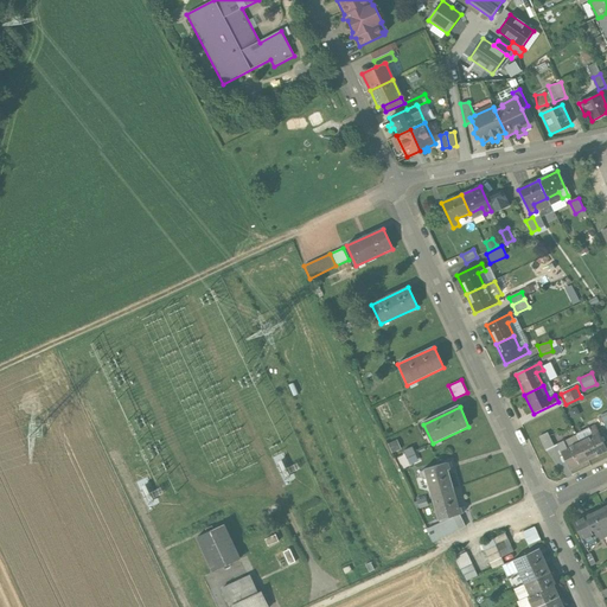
[(592,436),(579,443),(588,460),(606,451),(595,427),(588,430),(592,436)]
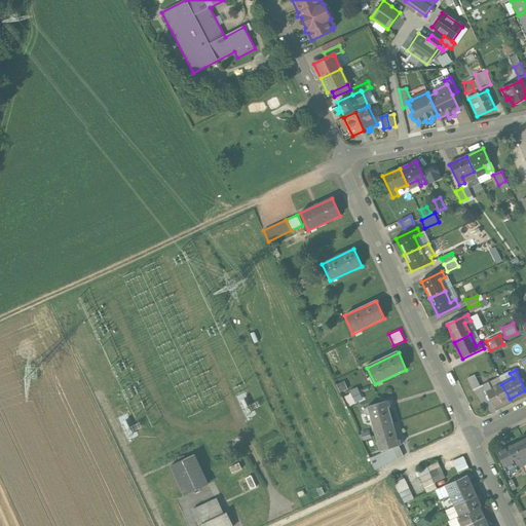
[(501,384),(491,389),(488,383),(483,386),(493,407),(510,399),(501,384)]
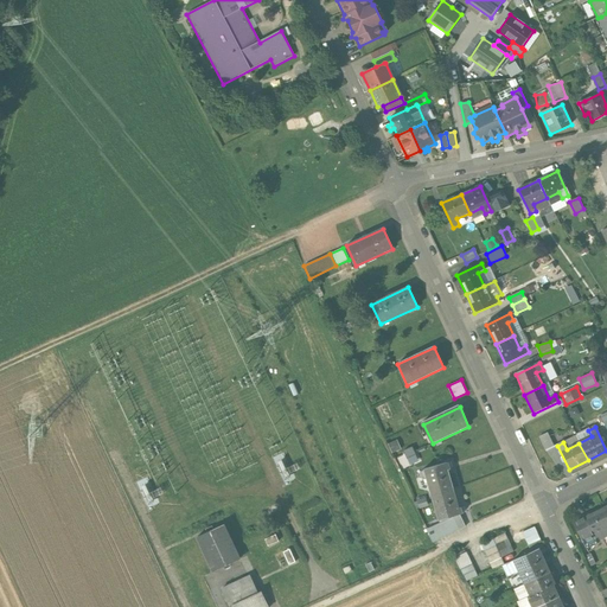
[(459,509),(448,471),(451,470),(448,464),(426,470),(440,521),(462,515),(461,509),(459,509)]
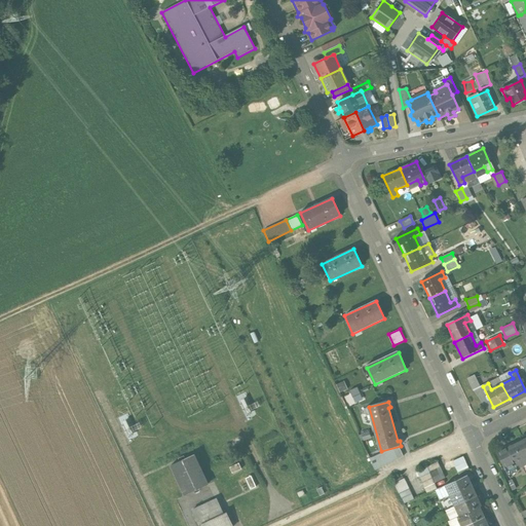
[(525,446),(523,440),(505,448),(516,470),(522,466),(519,461),(525,457),(525,446)]
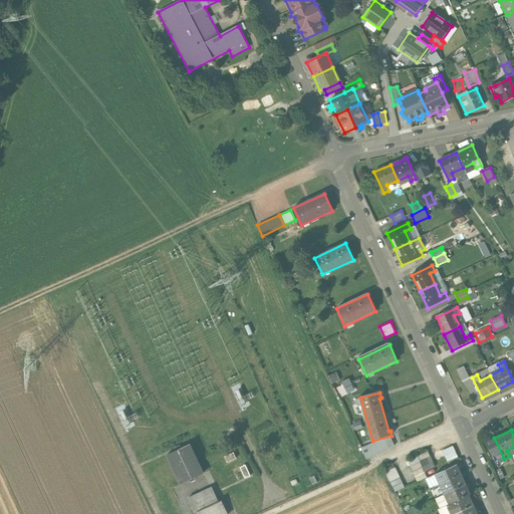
[(504,459),(494,438),(485,443),(495,464),(505,460),(504,459)]
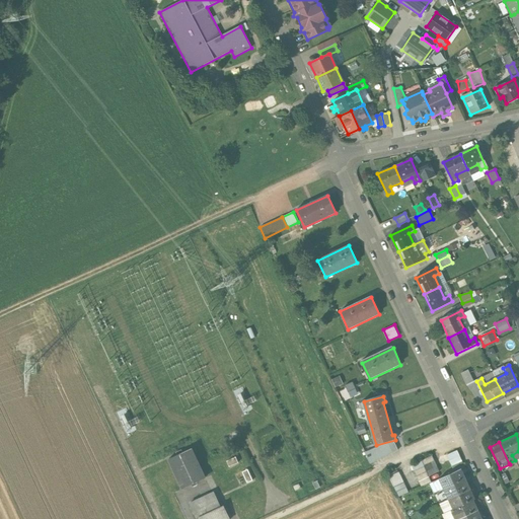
[(387,443),(365,453),(370,463),(392,453),(387,443)]
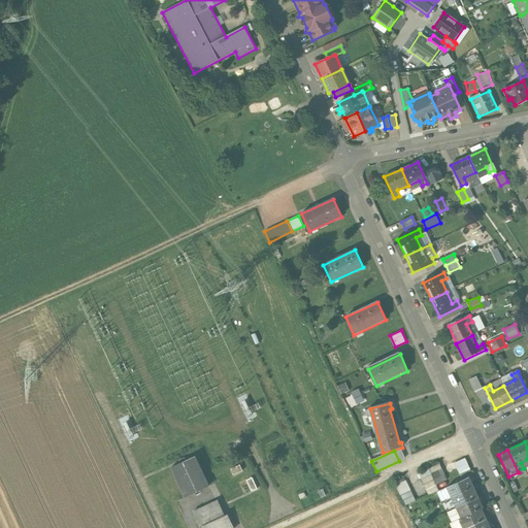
[(182,500),(204,489),(190,458),(166,470),(182,500)]
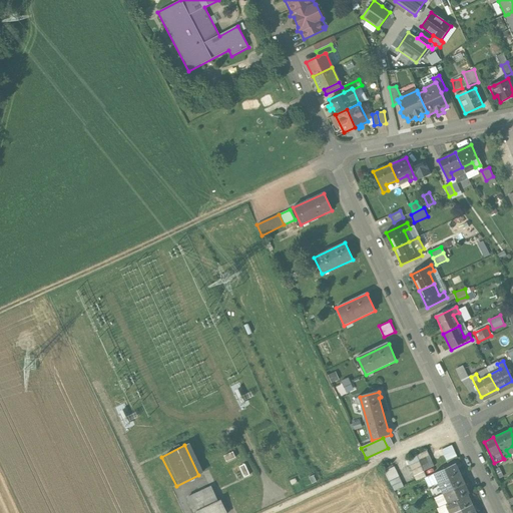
[(427,451),(417,456),(419,461),(429,456),(427,451)]
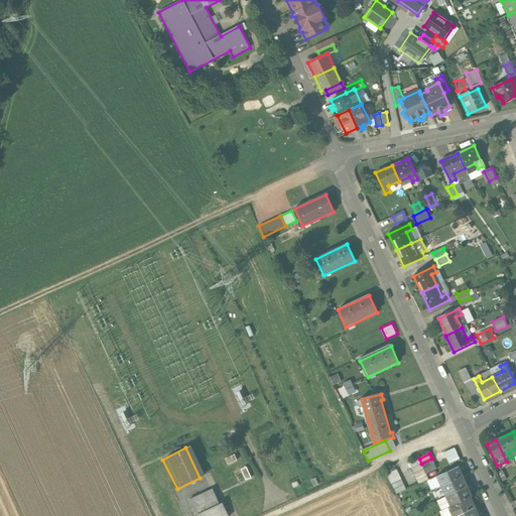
[(457,454),(446,459),(449,464),(460,460),(457,454)]
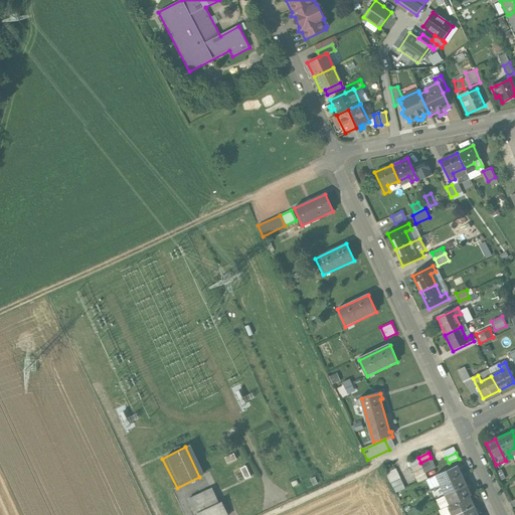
[(418,458),(408,463),(410,468),(420,463),(418,458)]
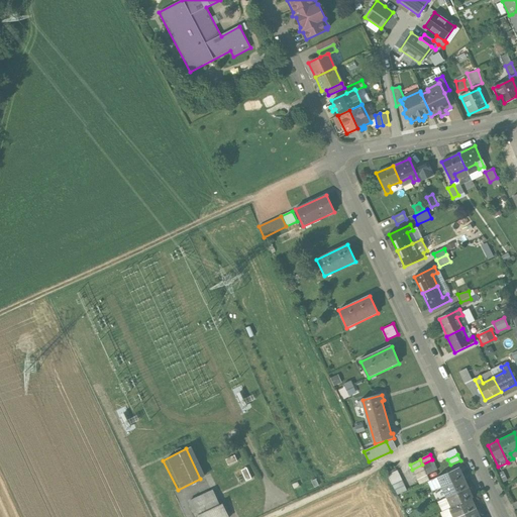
[(432,459),(422,464),(425,471),(435,466),(432,459)]
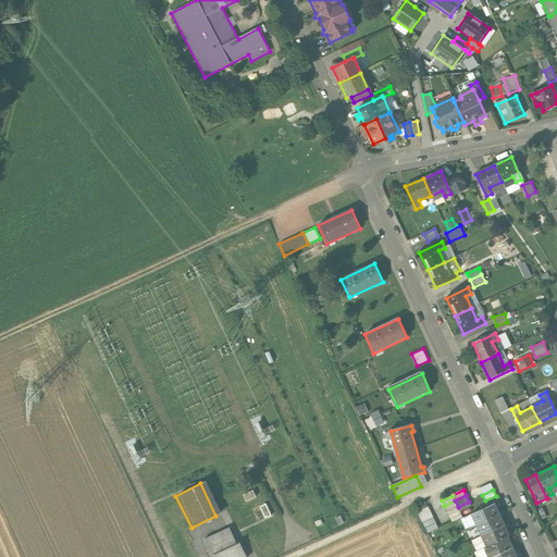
[(496,496),(485,500),(487,507),(495,504),(498,502),(496,496)]
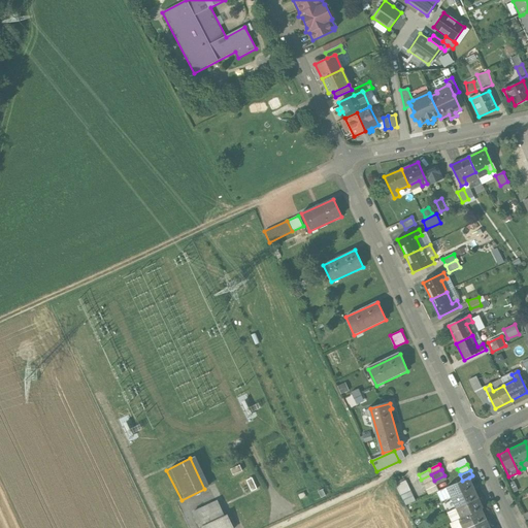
[(431,474),(421,480),(424,485),(434,481),(431,474)]
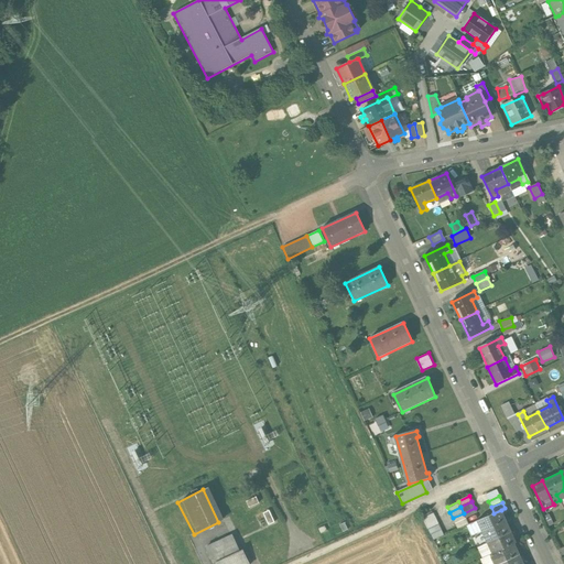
[(494,513),(477,521),(481,531),(506,520),(501,510),(494,513)]
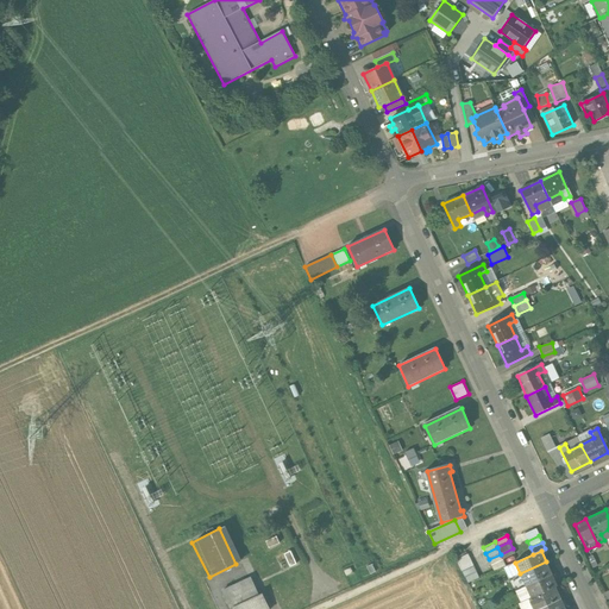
[(283,556),(293,565),(296,560),(288,552),(283,556)]
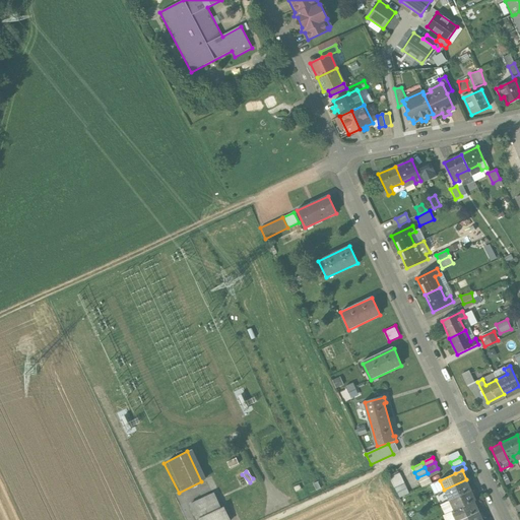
[(399,472),(389,477),(391,483),(402,478),(399,472)]
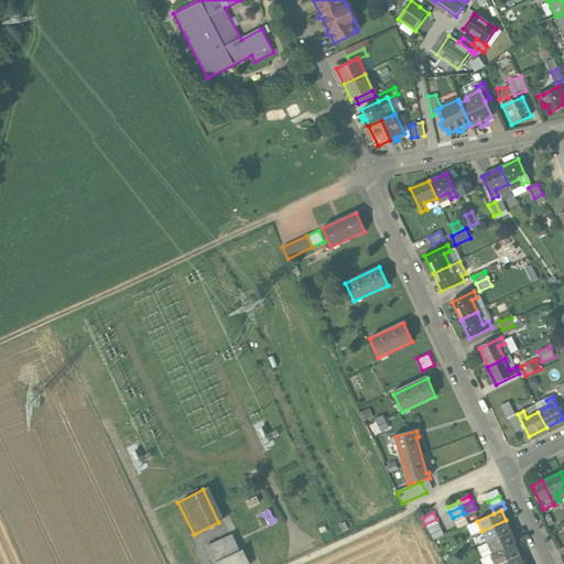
[(464,513),(453,518),(455,524),(466,519),(464,513)]
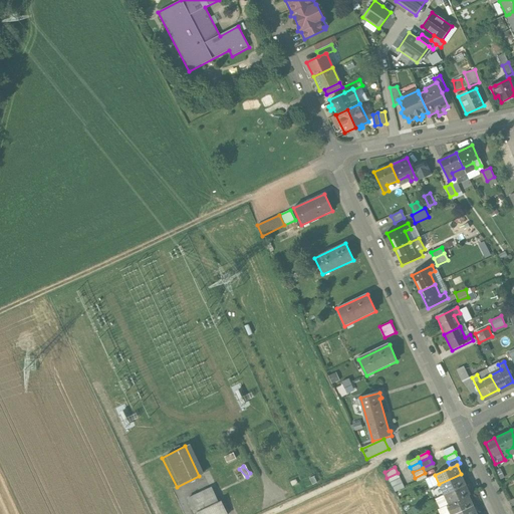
[(398,473),(387,478),(390,483),(400,478),(398,473)]
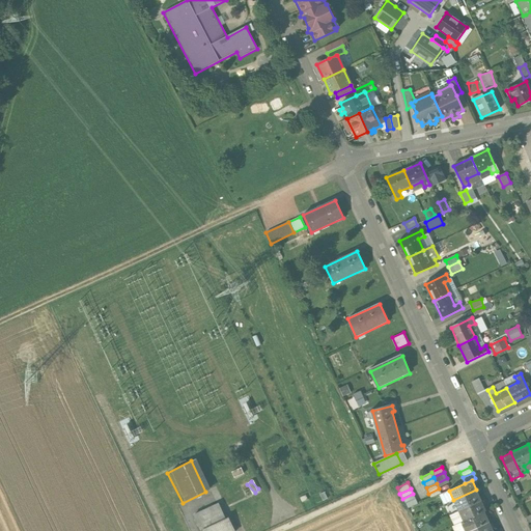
[(439,488),(428,494),(431,499),(442,494),(439,488)]
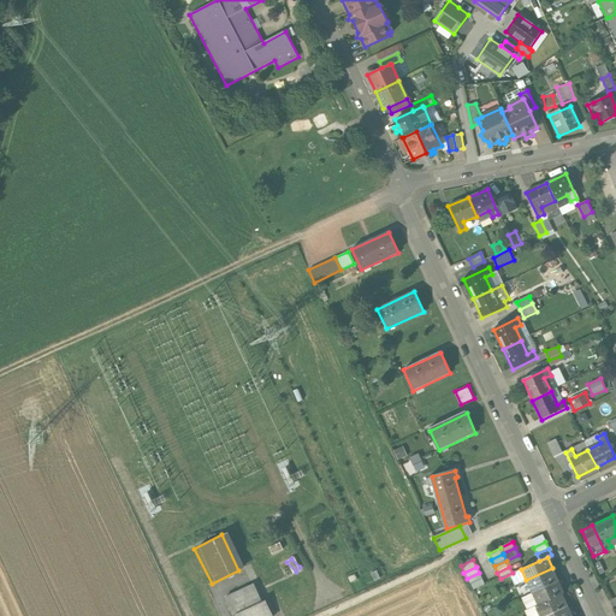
[(552,568),(526,580),(532,592),(558,580),(552,568)]
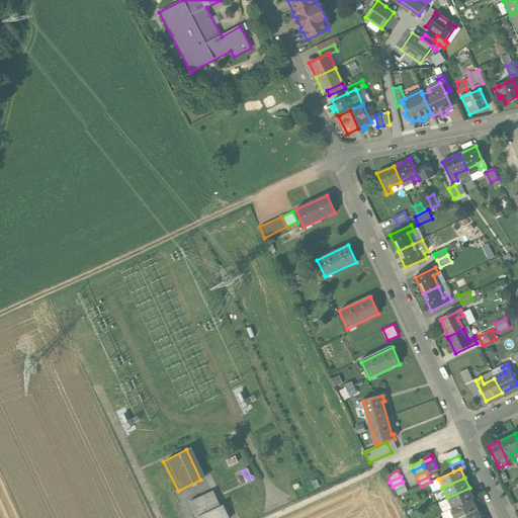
[(403,482),(393,487),(395,493),(406,488),(403,482)]
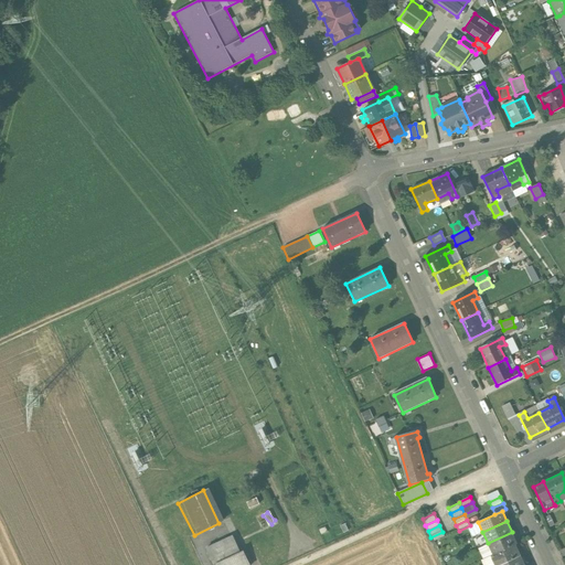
[(443,532),(430,537),(434,543),(445,537),(443,532)]
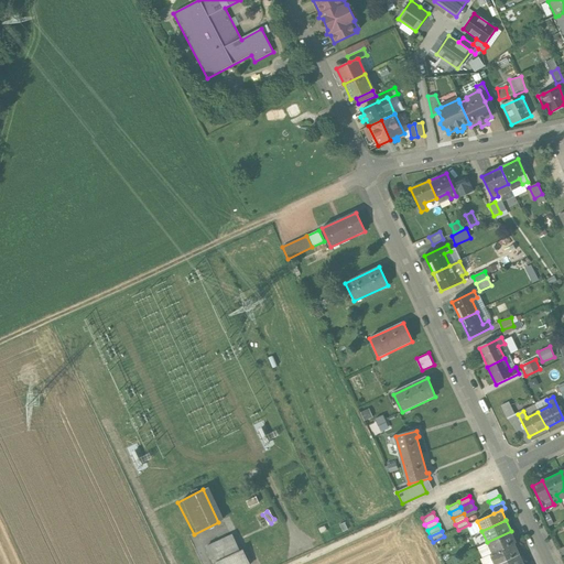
[(511,531),(487,542),(492,553),(514,543),(516,542),(511,531)]
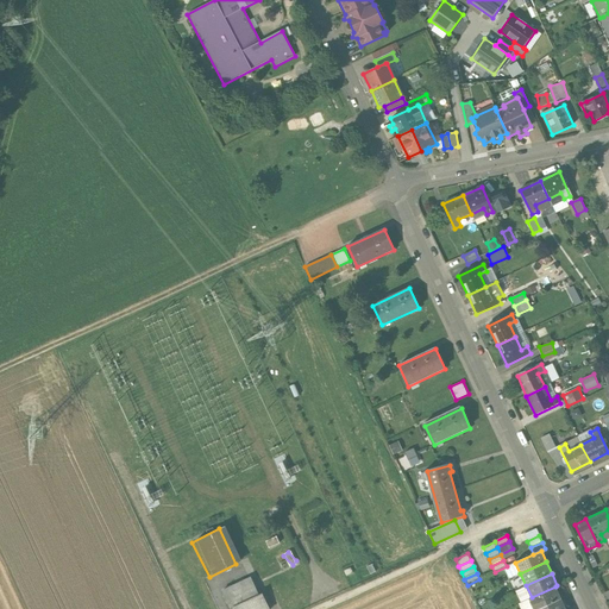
[(251,577),(223,590),(231,608),(233,607),(259,595),(251,577)]
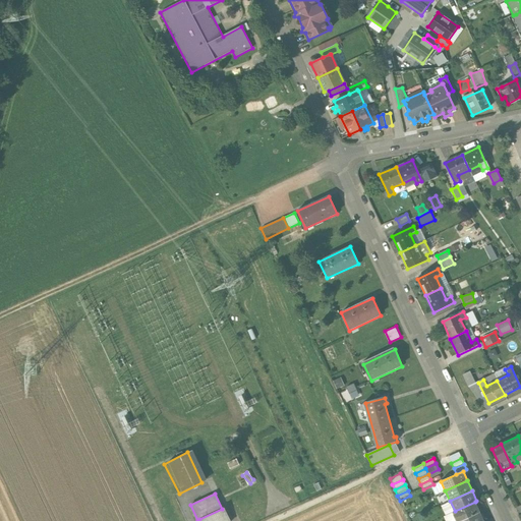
[(455,511),(453,512),(457,520),(459,520),(479,512),(475,502),(455,511)]
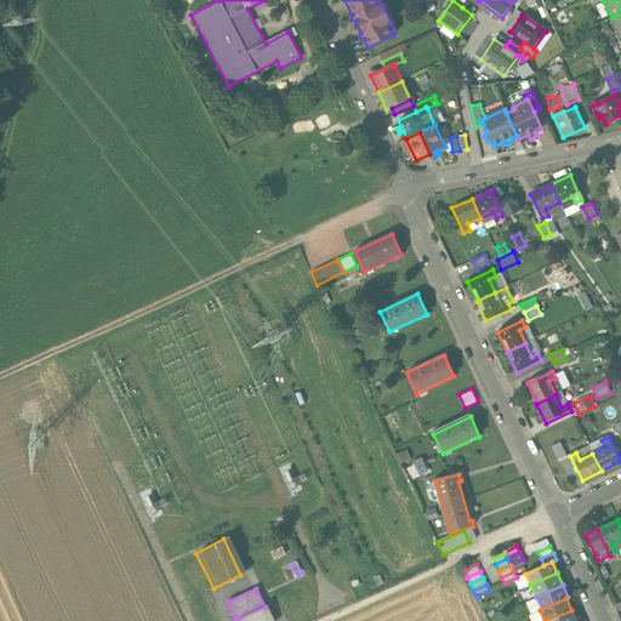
[(265,607),(238,619),(238,620),(274,620),(267,605),(265,607)]
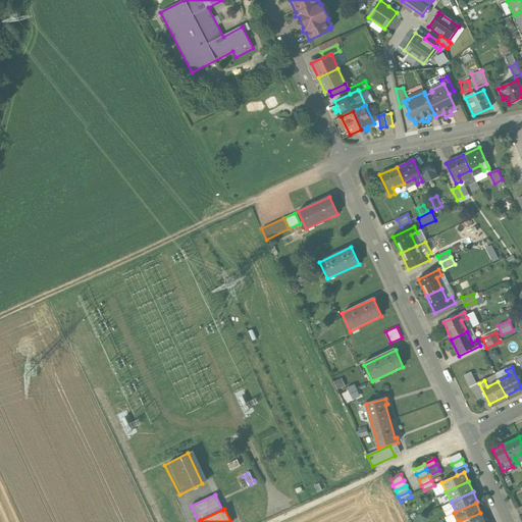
[(484,521),(480,513),(460,521),(484,521)]
